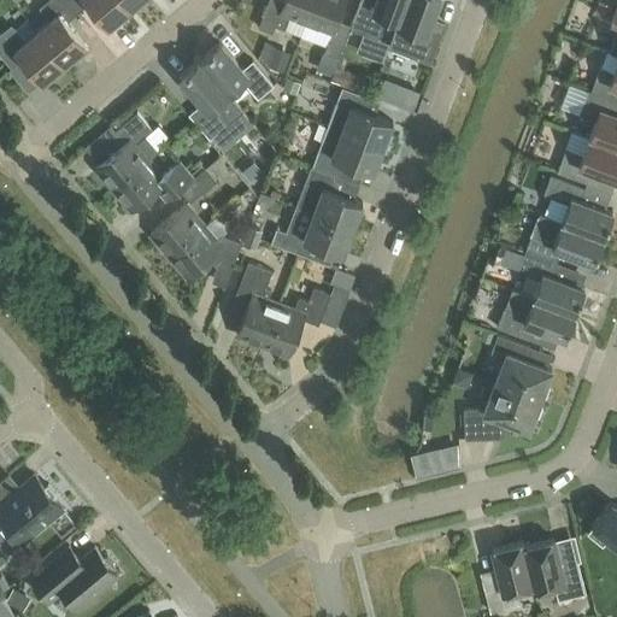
[(66,22),(77,13),(66,0),(47,0),(48,0),(58,12),(36,31),(66,68),(89,48),(66,22)]
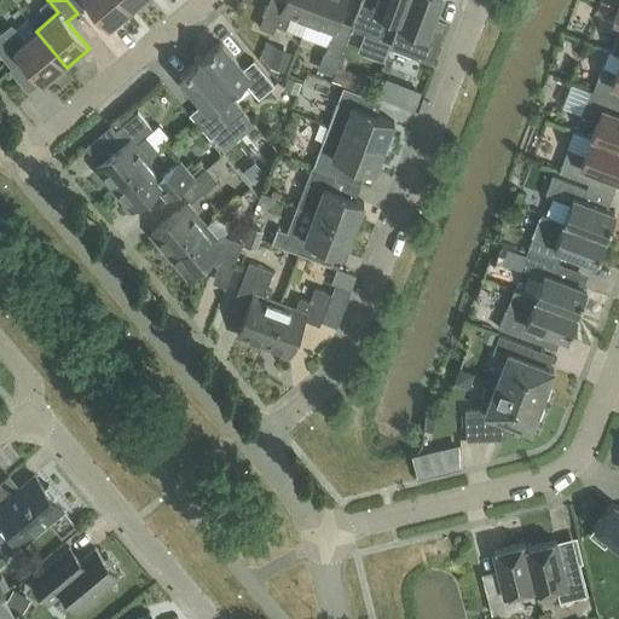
[(133,12),(123,0),(67,0),(77,13),(88,4),(111,30),(133,12)]
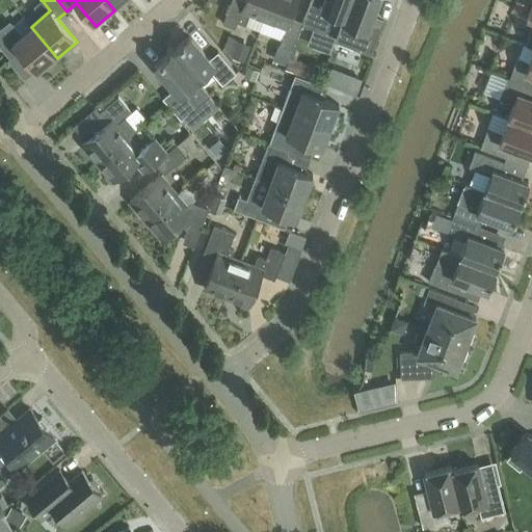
[(106,0),(114,10),(126,0),(106,0)]
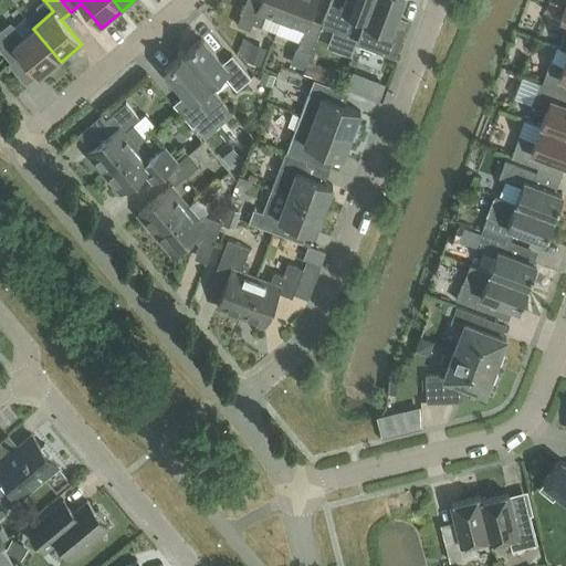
[(281,21),(287,0),(260,0),(259,6),(247,0),(237,25),(250,30),(252,23),(261,28),(265,14),(281,21)]
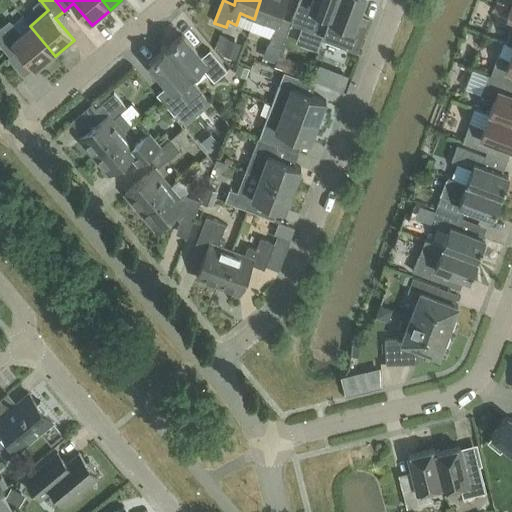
[(285,0),(260,0),(254,19),(275,27),(269,44),(281,49),(289,26),(278,22),(285,0)]
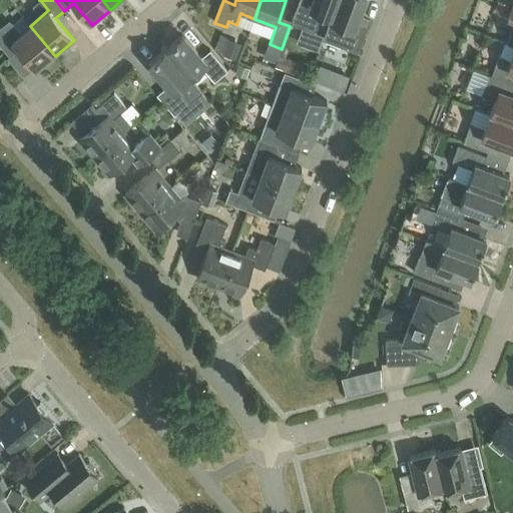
[(331,21),(338,0),(313,0),(313,2),(307,0),(300,0),(291,24),(314,32),(321,13),(332,17),(330,21),(331,21)]
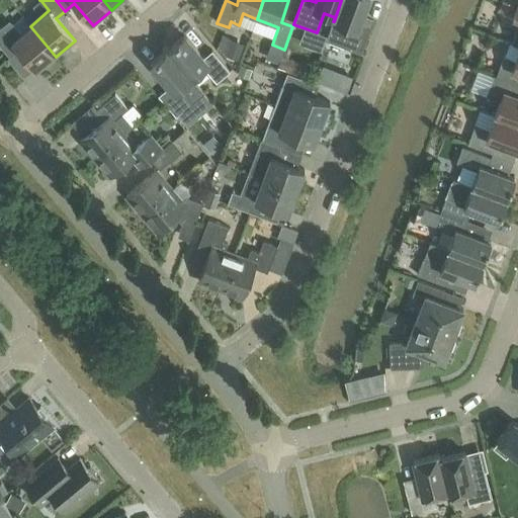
[(327,40),(360,54),(370,27),(359,22),(367,0),(341,0),(334,21),(327,40)]
